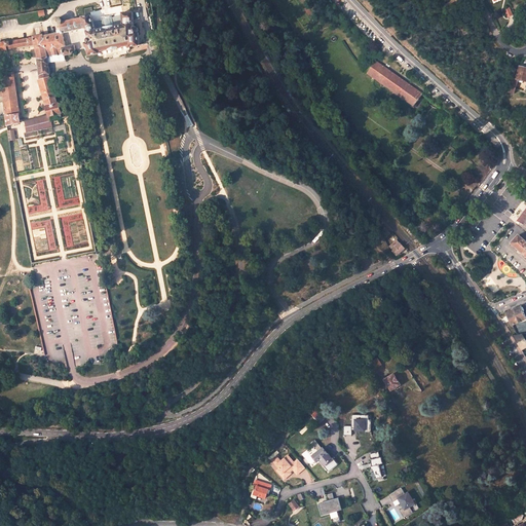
[(62,30),(63,33),(85,29),(89,39),(88,40),(88,41),(88,43),(85,44),(90,55),(99,52),(100,51),(110,49),(111,51),(138,44),(136,33),(135,33),(136,31),(136,29),(135,28),(133,29),(133,13),(122,14),(121,16),(113,17),(111,14),(103,16),(103,20),(92,23),(90,15),(82,17),(82,19),(63,23),(62,20),(61,19),(57,19),(55,22),(57,25),(60,25),(61,25),(62,30)]
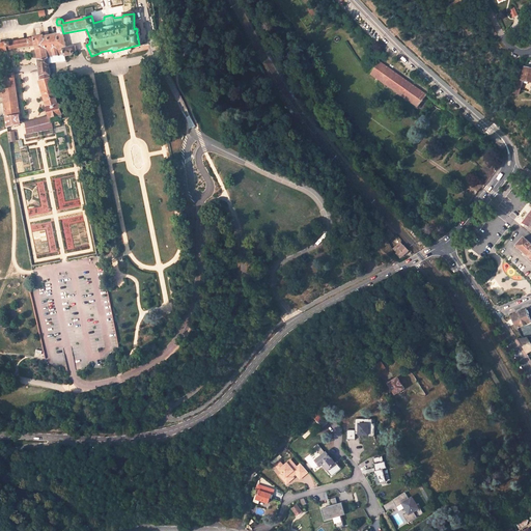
[(52,118),(61,115),(50,77),(49,68),(48,59),(64,54),(64,56),(75,54),(75,52),(77,52),(75,47),(66,48),(63,33),(60,34),(45,37),(44,35),(35,37),(38,58),(39,67),(40,81),(51,115),(52,118)]
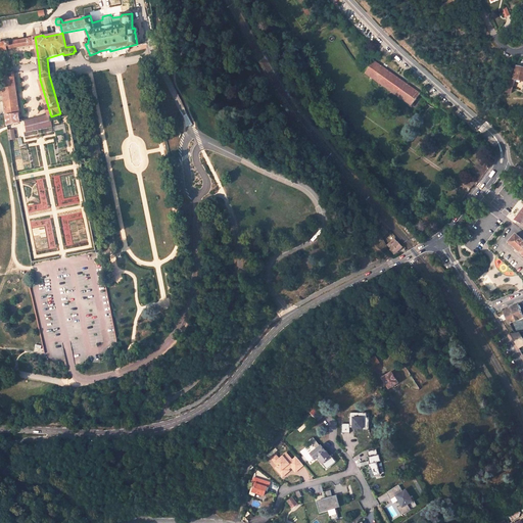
[(29,43),(30,46),(36,45),(35,37),(25,39),(26,43),(29,43)]
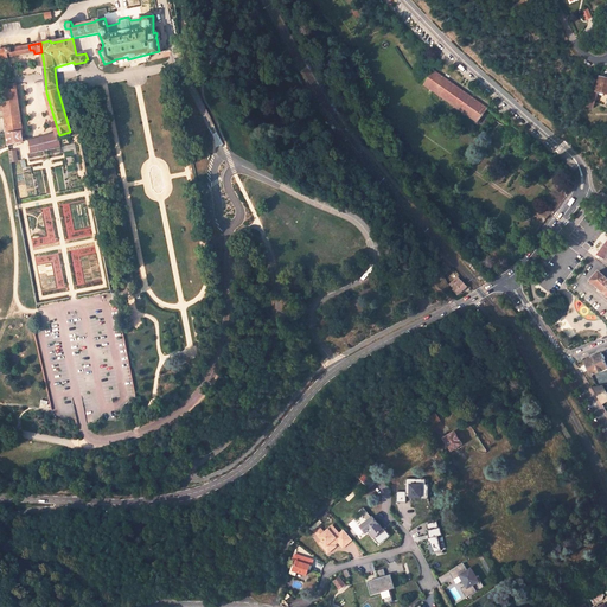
[(30,50),(29,45),(19,46),(20,51),(8,53),(8,58),(18,56),(18,55),(34,52),(33,50),(30,50)]
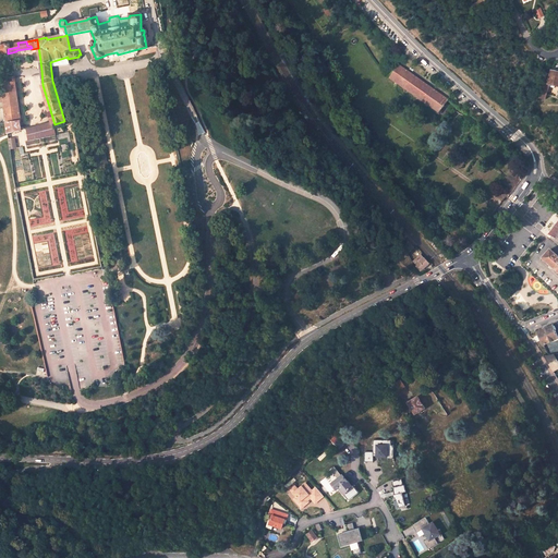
[(5,44),(0,45),(0,61),(10,60),(8,49),(19,47),(17,43),(5,45),(5,44)]
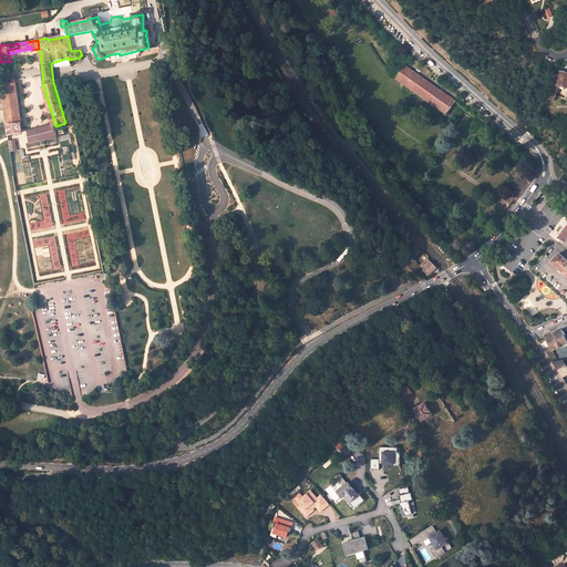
[(445,114),(455,101),(404,65),(395,79),(445,114)]
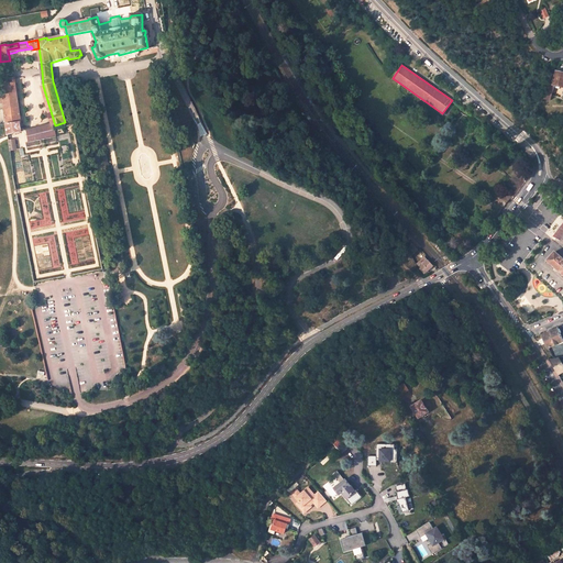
[(554,86),(562,87),(562,73),(556,72),(555,75),(550,74),(544,99),(550,100),(554,86)]
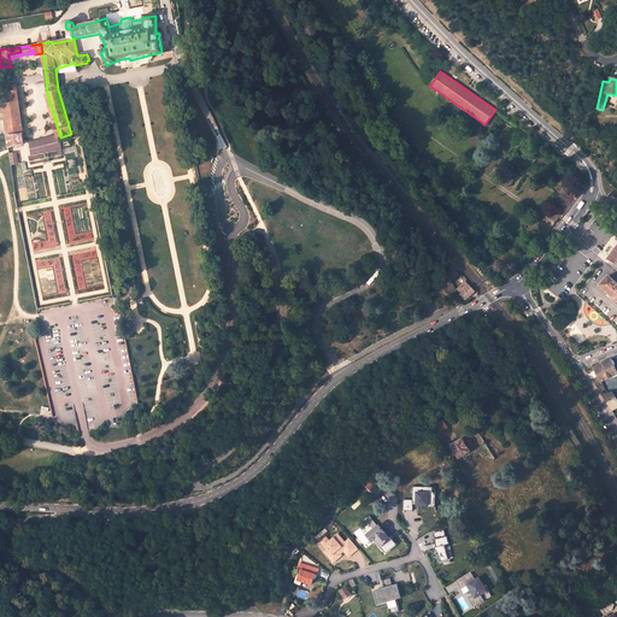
[(5,111),(19,110),(16,86),(3,88),(4,100),(5,111)]
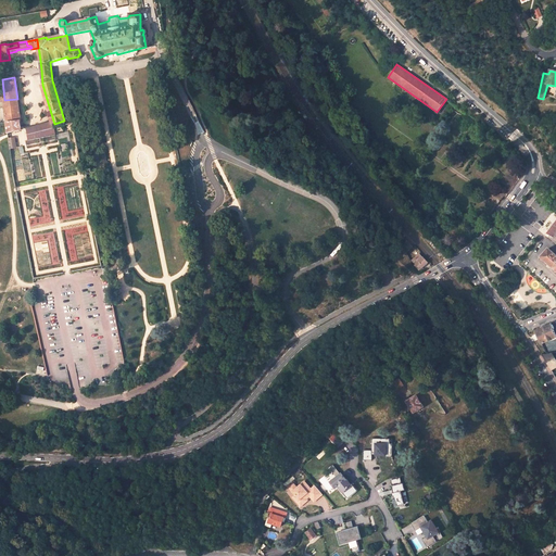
[(21,129),(19,105),(5,106),(9,133),(21,129)]
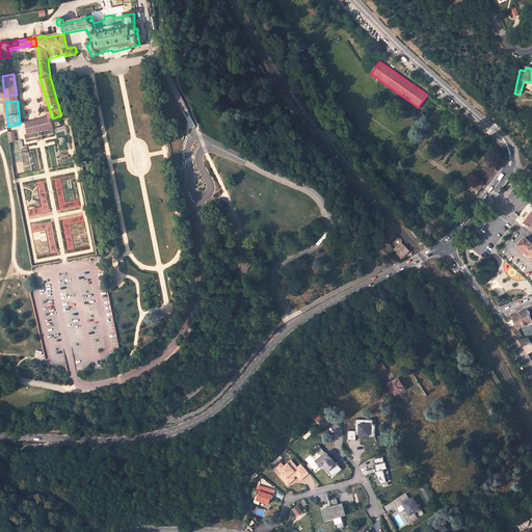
[(24,123),(26,129),(52,122),(52,118),(51,115),(24,123)]
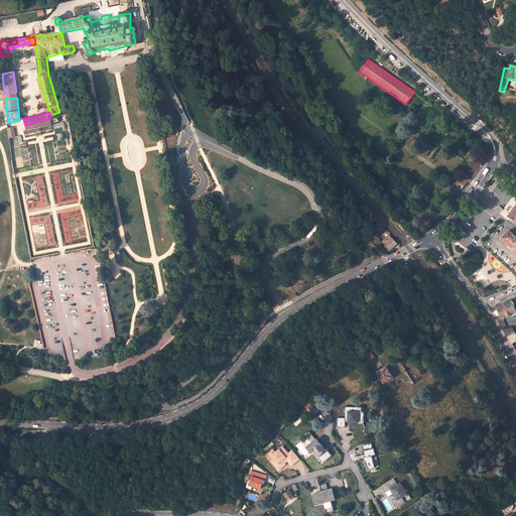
[(52,132),(51,126),(24,131),(25,138),(52,132)]
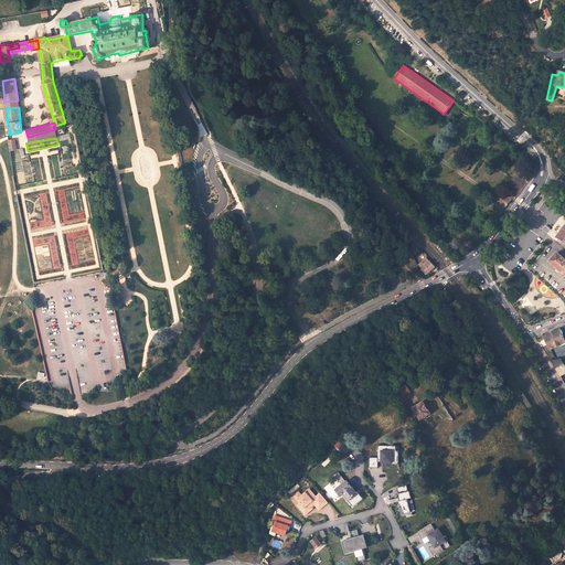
[(20,162),(30,160),(28,156),(24,156),(23,148),(17,150),(20,162)]
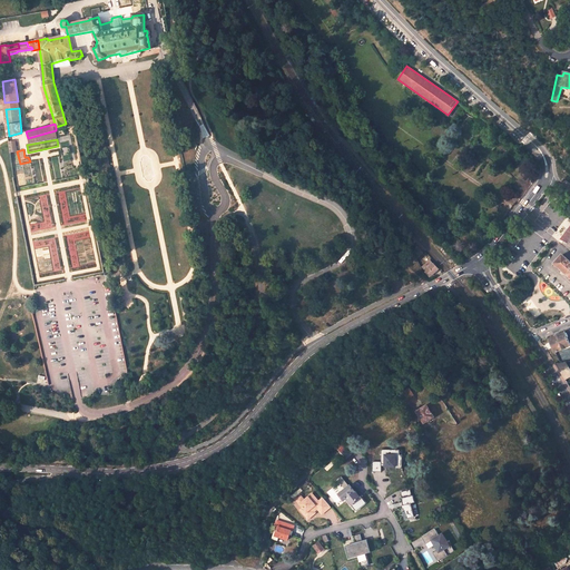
[(569,244),(569,226),(560,239),(569,244)]
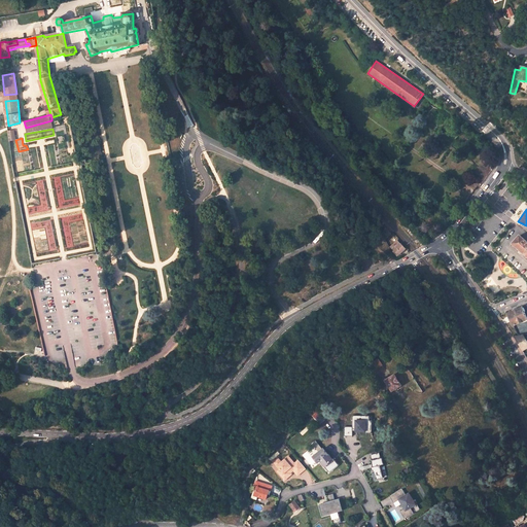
[(391,235),(385,227),(381,232),(386,240),(391,235)]
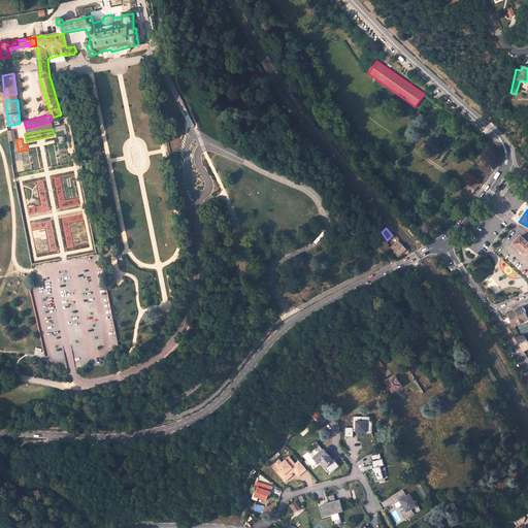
[(527,241),(521,236),(514,243),(527,256),(527,241)]
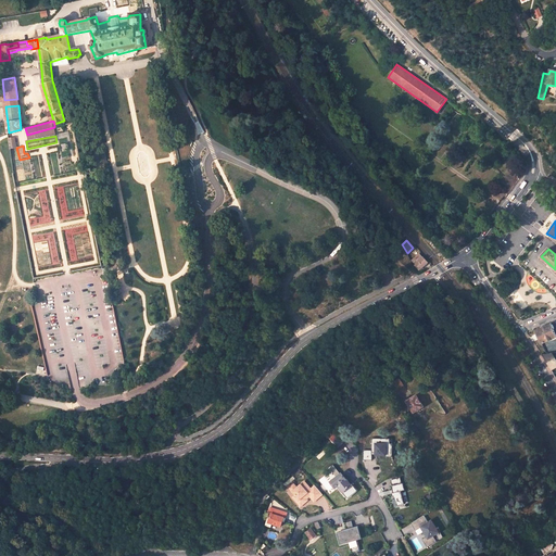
[(420,270),(428,263),(419,253),(413,261),(415,264),(420,270)]
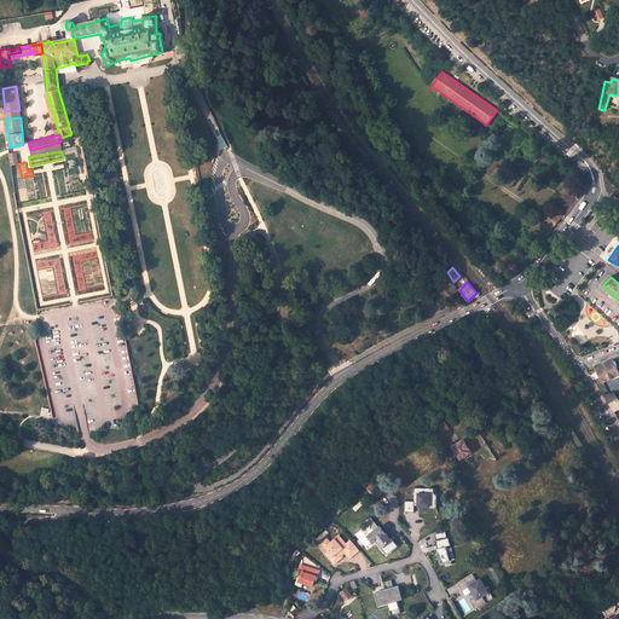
[(618,375),(618,372),(614,362),(597,369),(603,382),(618,375)]
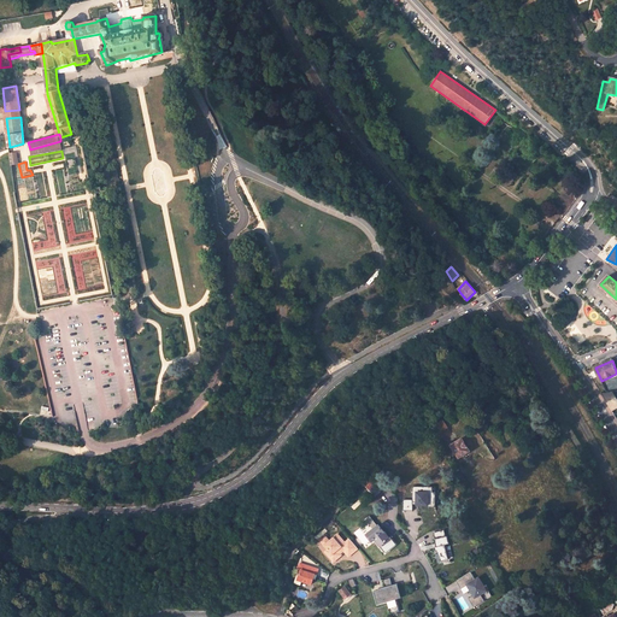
[(616,400),(612,393),(601,394),(612,412),(616,409),(616,400)]
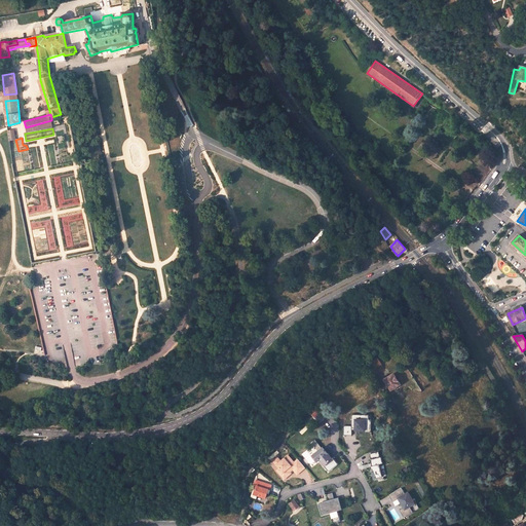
[(378,359),(373,362),(377,368),(381,365),(378,359)]
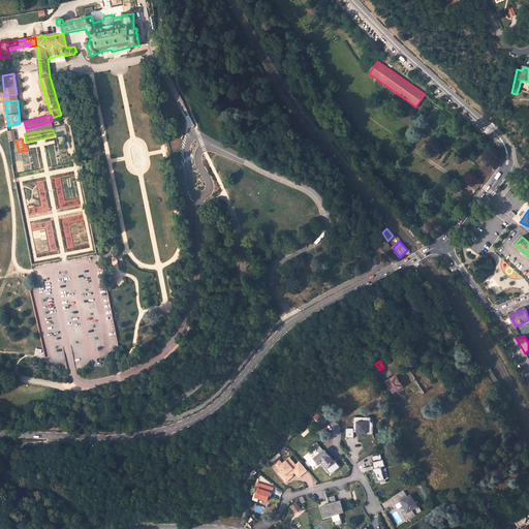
[(396,376),(386,382),(394,393),(403,387),(396,376)]
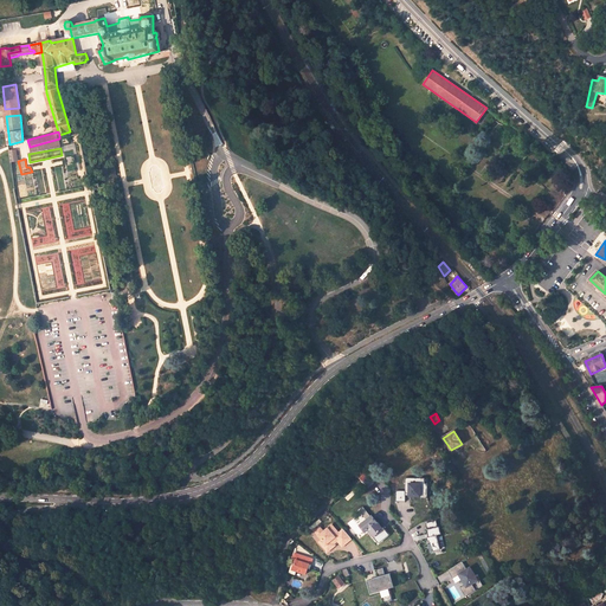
[(373,471),(367,465),(358,476),(363,482),(373,471)]
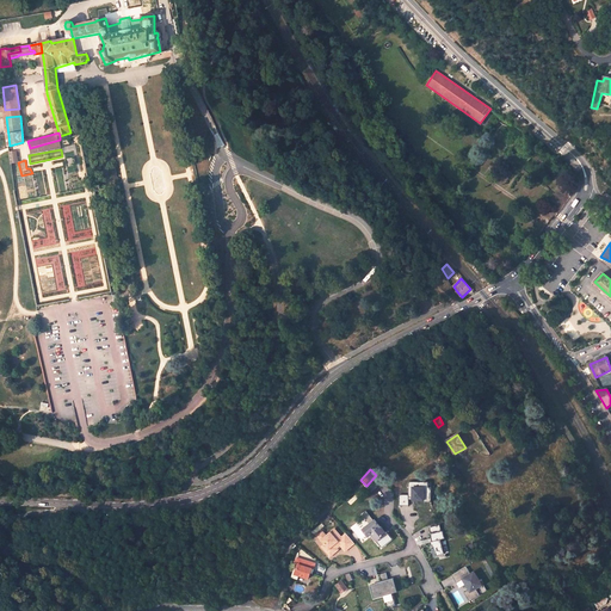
[(409,494),(400,494),(400,505),(409,505),(409,498),(413,498),(413,500),(432,500),(432,481),(409,481),(409,494)]
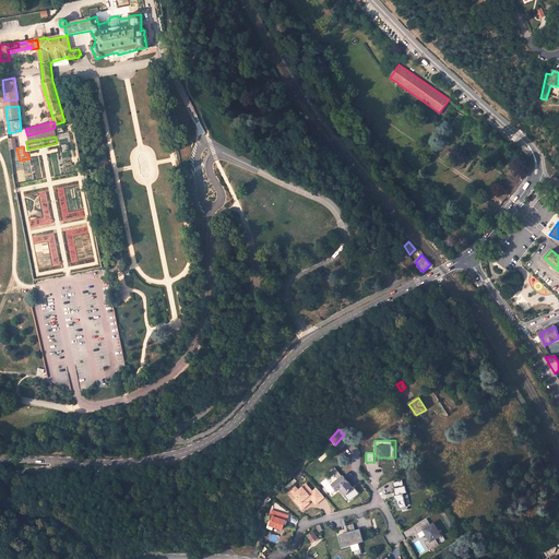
[(344,476),(333,485),(337,490),(341,488),(344,492),(343,494),(349,501),(359,494),(355,488),(354,489),(344,476)]
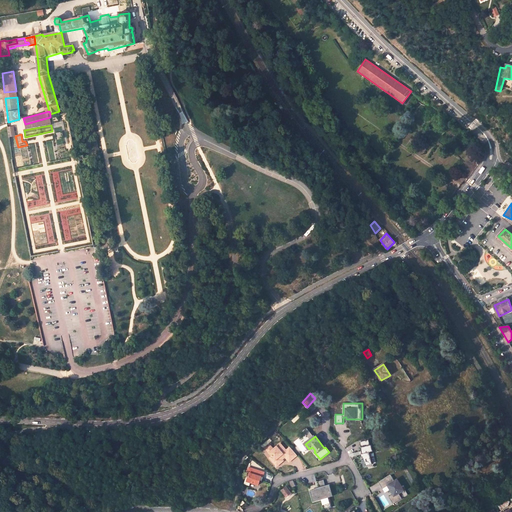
[(370,439),(361,441),(362,446),(361,447),(362,453),(360,454),(361,459),(364,458),(366,465),(373,463),(370,452),(373,451),(372,445),(371,445),(370,439)]
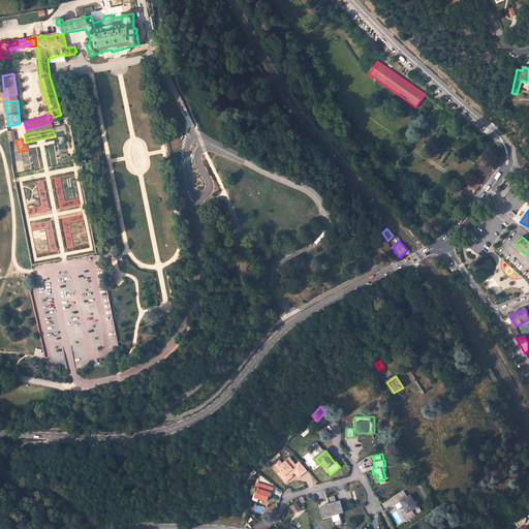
[(280,460),(275,464),(280,471),(278,472),(286,483),(297,473),(300,477),(308,470),(300,462),(297,465),(291,459),(284,464),(280,460)]
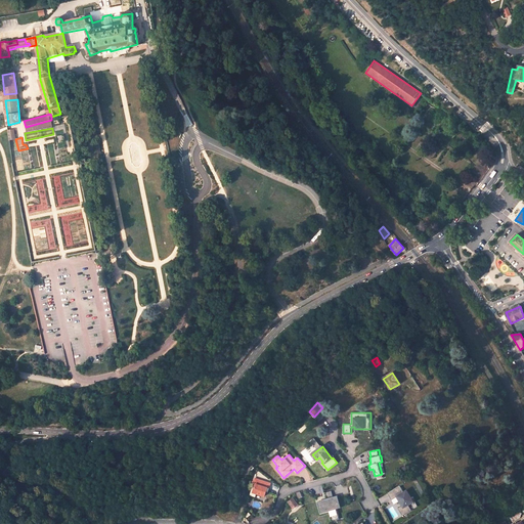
[(272,482),(256,477),(253,483),(256,484),(253,492),(266,496),(268,491),(269,492),(272,482)]
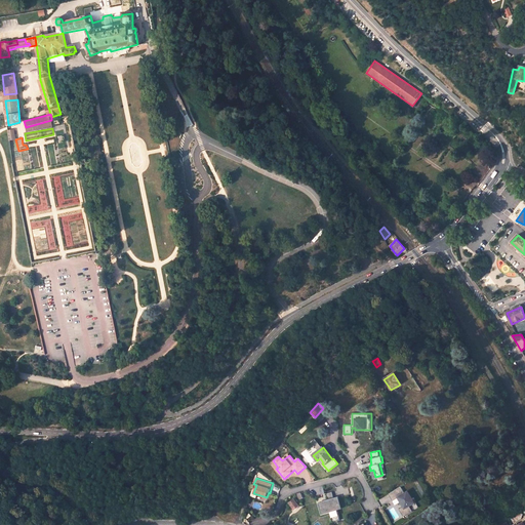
[(389,493),(393,500),(398,498),(403,507),(400,508),(404,516),(413,511),(410,506),(415,502),(408,490),(405,492),(401,486),(389,493)]
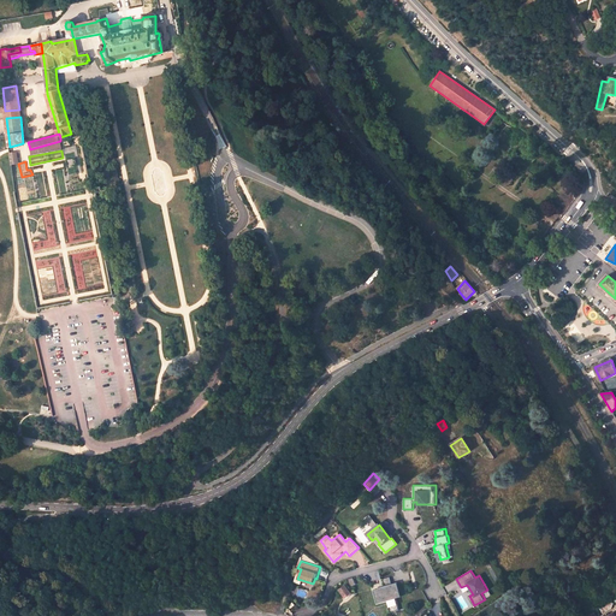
[(397,582),(373,588),(377,603),(402,597),(397,582)]
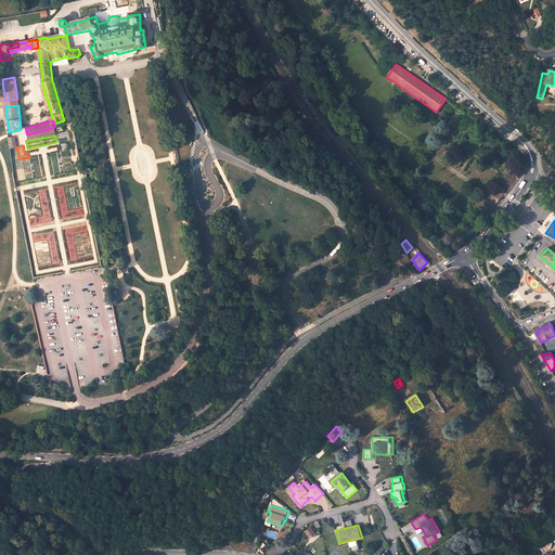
[(315,536),(311,528),(306,532),(311,539),(315,536)]
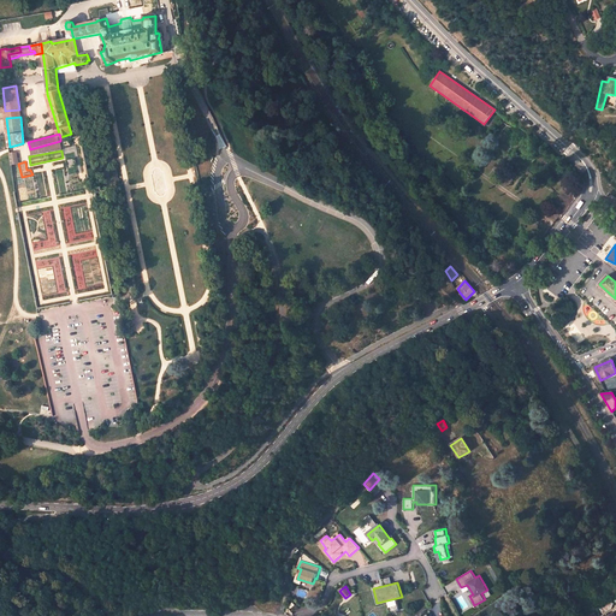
[(604,606),(599,610),(603,614),(609,611),(612,609),(614,604),(608,604),(604,606)]
